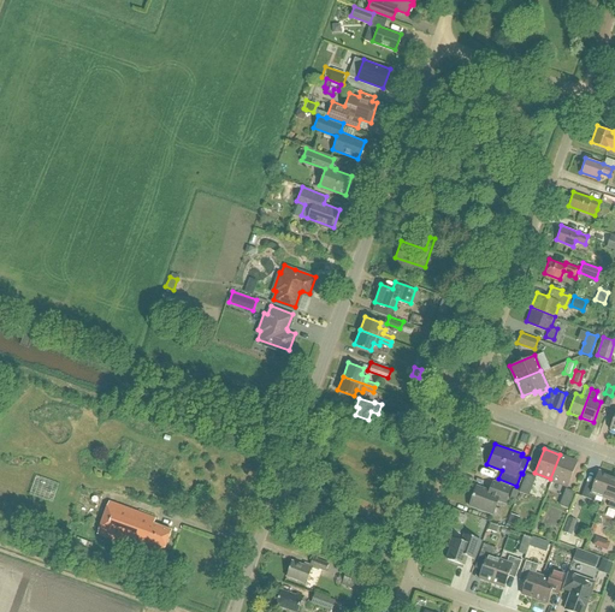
[(560,455),(550,479),(567,485),(575,461),(560,455)]
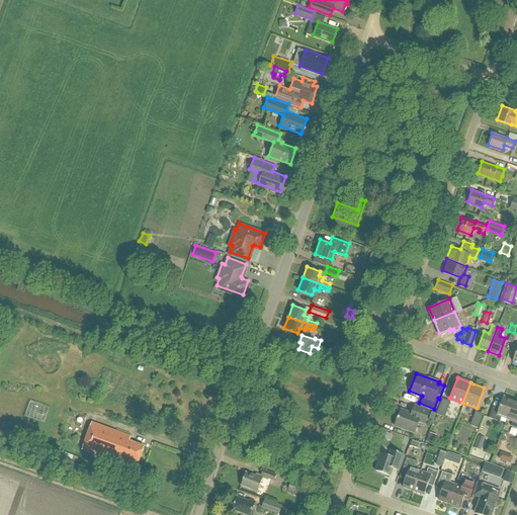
[(506,417),(513,399),(503,395),(499,406),(493,404),(488,416),(499,420),(501,415),(506,417)]
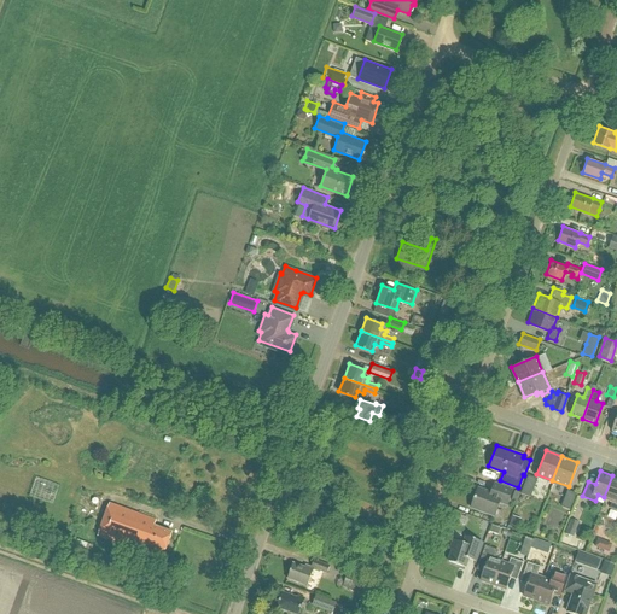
[(530,495),(537,477),(527,473),(521,491),(530,495)]
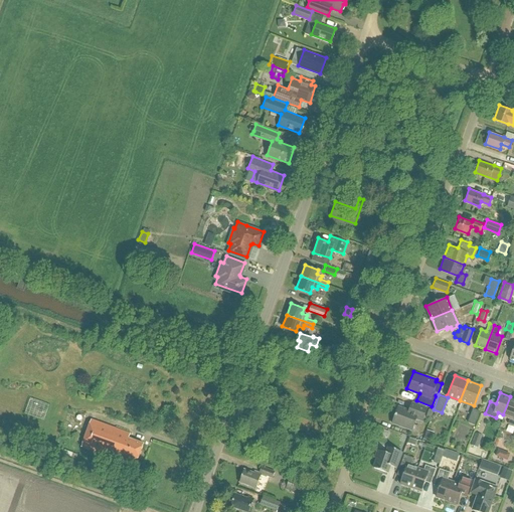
[(513,397),(510,396),(503,414),(509,416),(507,421),(513,423),(513,397)]
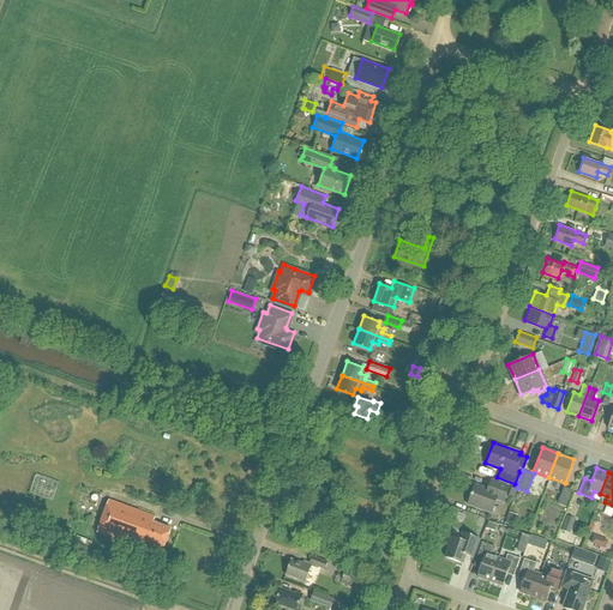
[(503,500),(509,484),(491,478),(488,488),(474,483),(467,502),(491,511),(496,497),(503,500)]
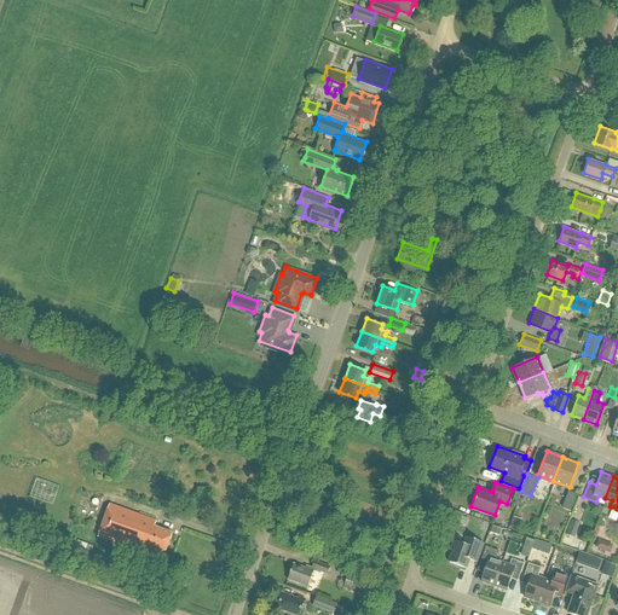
[(569,510),(576,492),(567,488),(561,506),(569,510)]
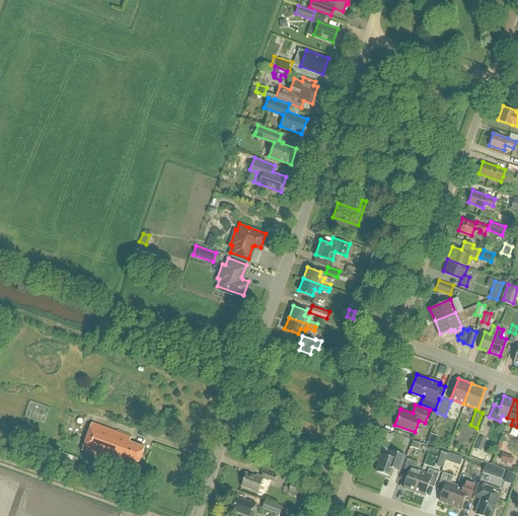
[(137,463),(144,445),(128,440),(130,435),(91,421),(81,448),(120,462),(121,460),(128,462),(129,460),(137,463)]
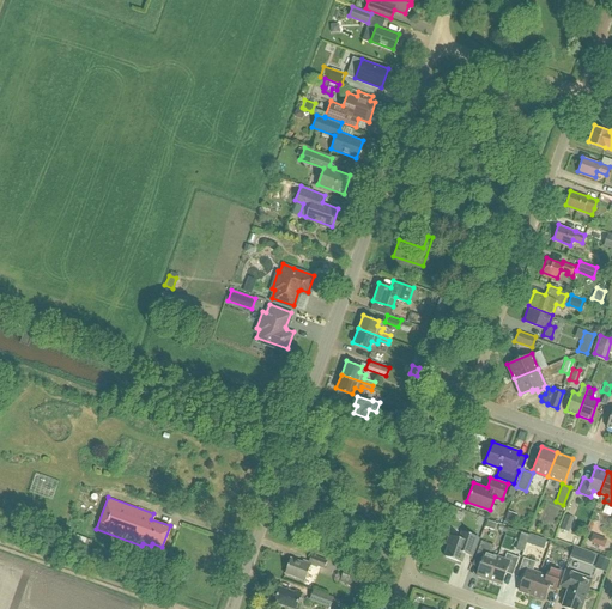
[(507,510),(504,518),(513,522),(515,513),(507,510)]
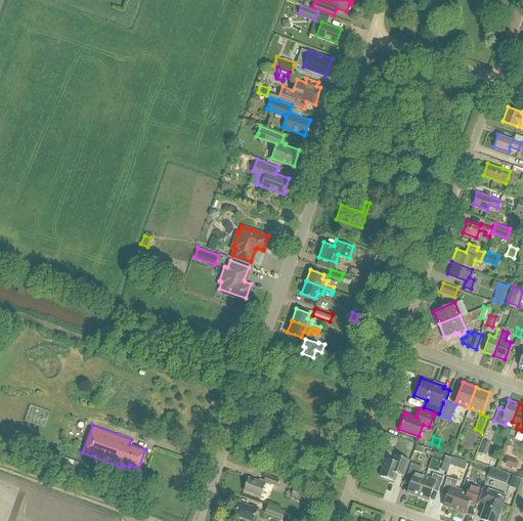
[(485,453),(489,441),(482,438),(478,451),(485,453)]
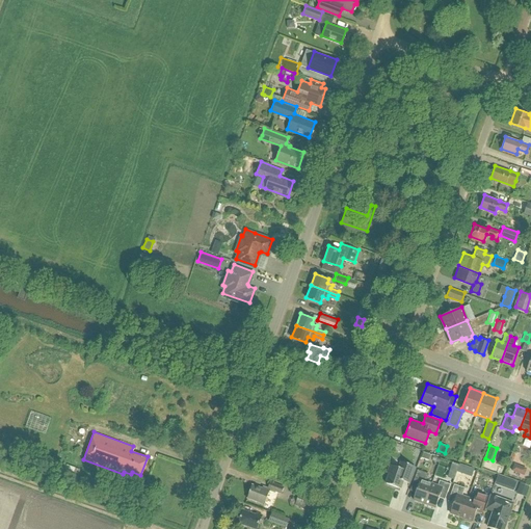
[(428,458),(430,452),(422,450),(420,456),(428,458)]
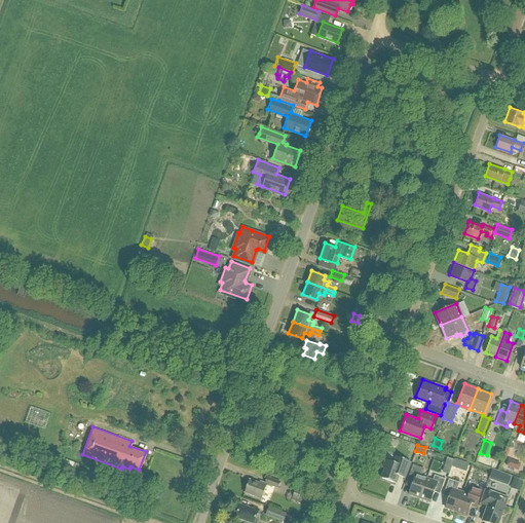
[(395,455),(392,460),(385,458),(382,465),(384,467),(381,476),(395,481),(398,475),(403,477),(409,460),(395,455)]
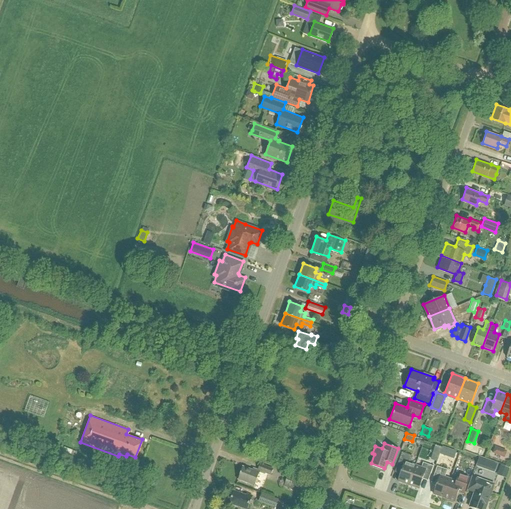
[(434,443),(429,457),(436,459),(438,452),(441,445),(434,443)]
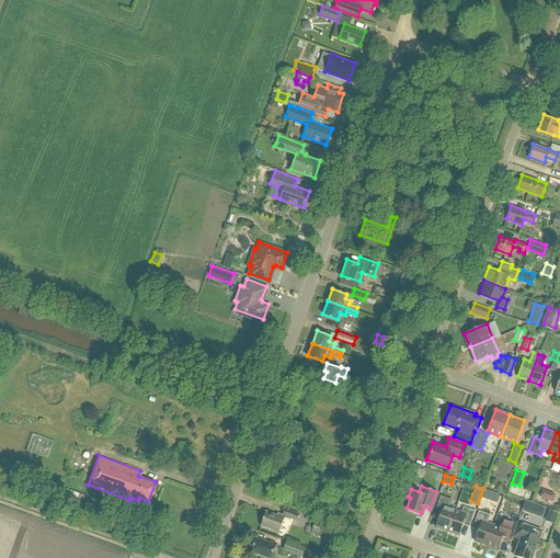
[(541,487),(539,494),(552,499),(555,492),(541,487)]
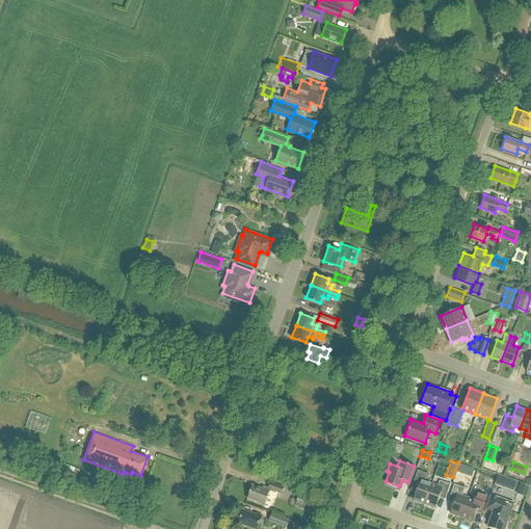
[(424,502),(431,482),(425,480),(427,472),(417,469),(410,485),(417,487),(413,498),(424,502)]
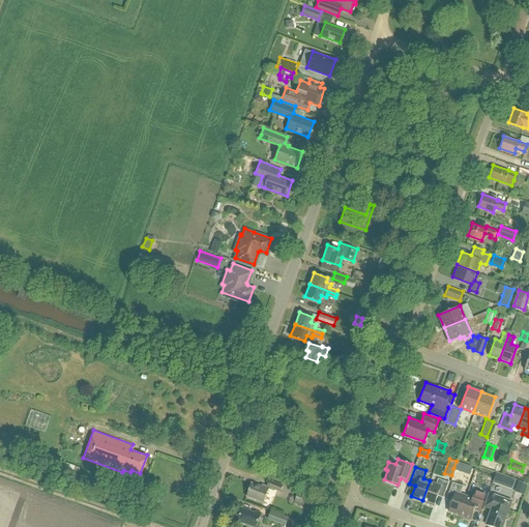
[(495,471),(493,477),(499,479),(501,473),(495,471)]
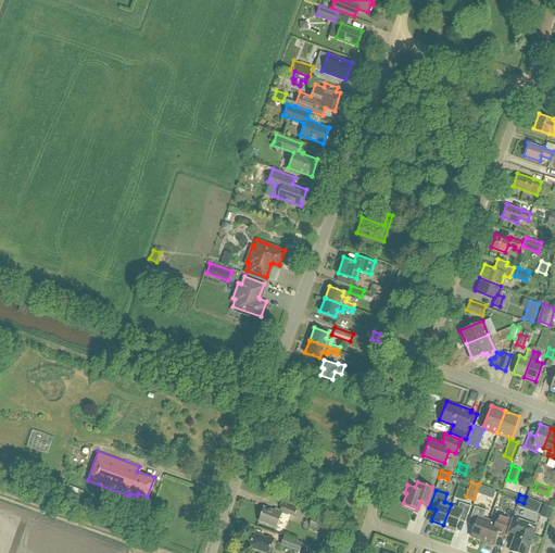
[(451,504),(443,525),(454,529),(458,518),(464,520),(469,504),(458,501),(456,506),(451,504)]
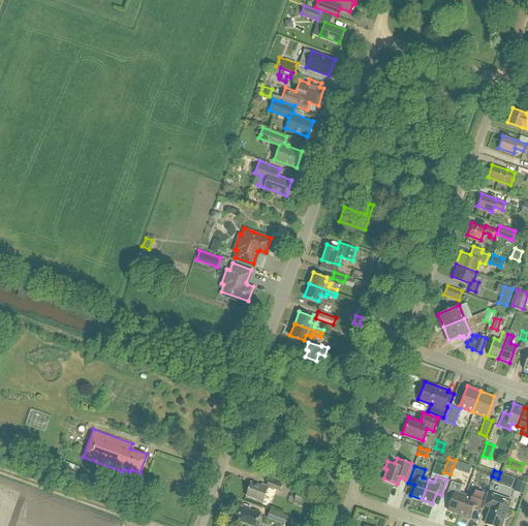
[(279,490),(281,483),(268,477),(266,484),(260,482),(260,484),(250,481),(245,494),(262,500),(268,486),(279,490)]
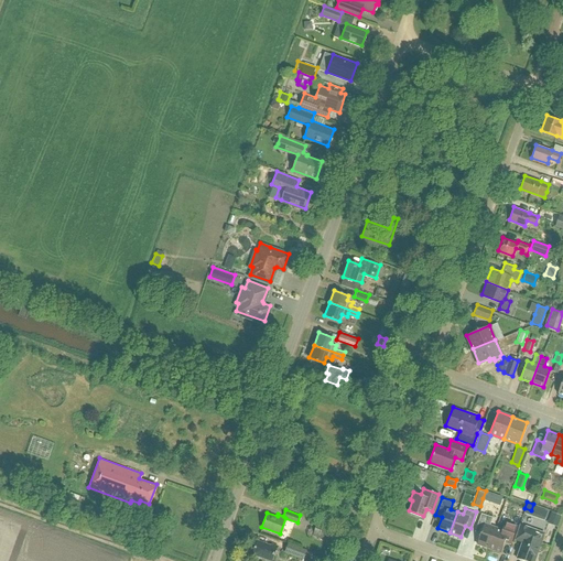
[(551,509),(548,518),(556,521),(560,513),(551,509)]
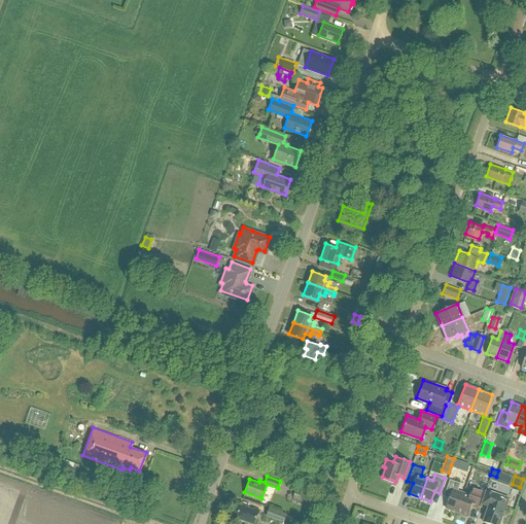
[(456,511),(463,492),(457,490),(460,482),(449,478),(444,494),(449,496),(446,507),(456,511)]
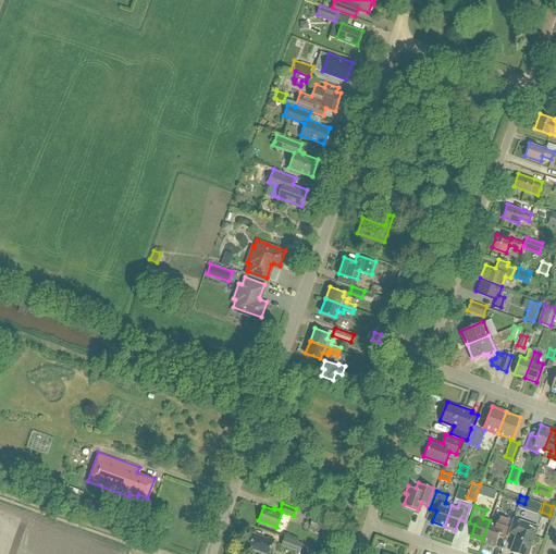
[(322,532),(326,519),(312,514),(308,527),(322,532)]
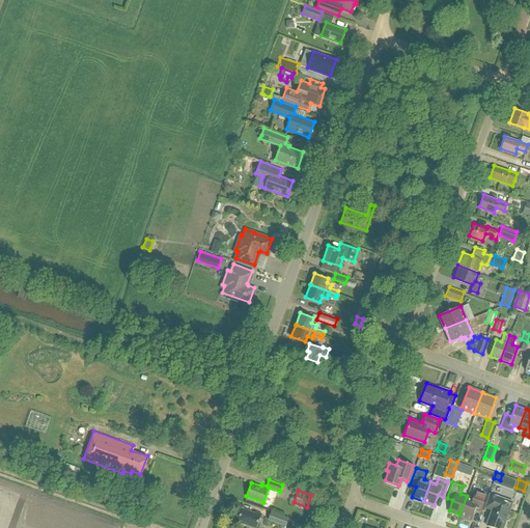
[(467,496),(459,515),(471,519),(474,508),(480,510),(485,494),(475,490),(473,498),(467,496)]
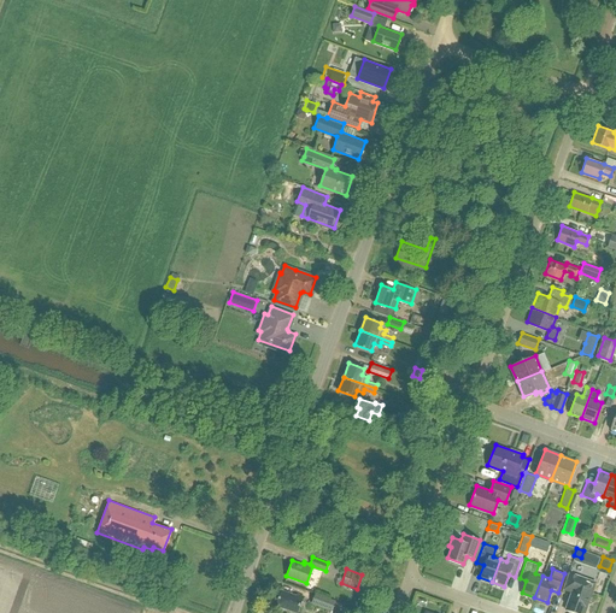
[(579,612),(582,612),(596,581),(569,572),(563,588),(572,590),(564,608),(579,612)]
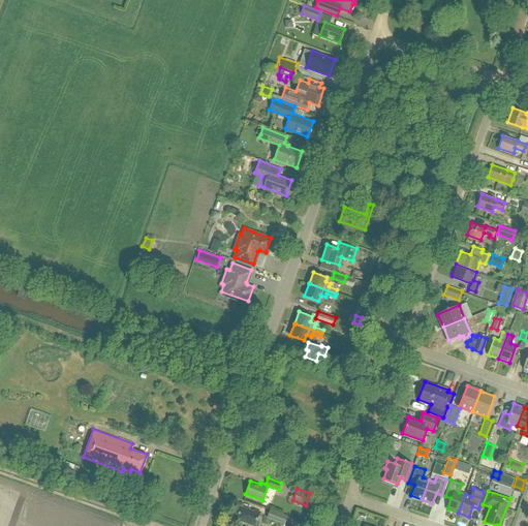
[(253,509),(241,505),(236,519),(254,525),(259,511),(254,508),(253,509)]
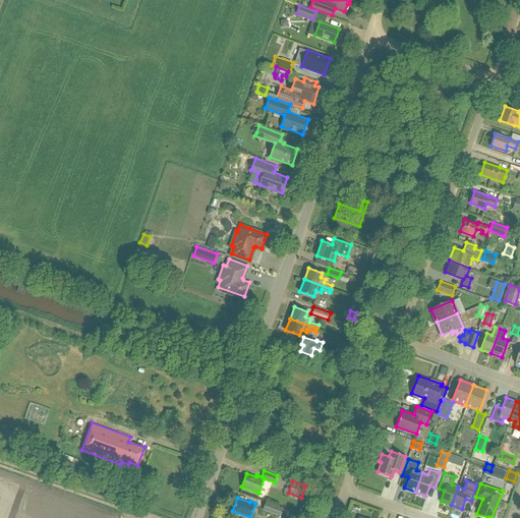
[(280,515),(283,507),(266,500),(263,509),(280,515)]
